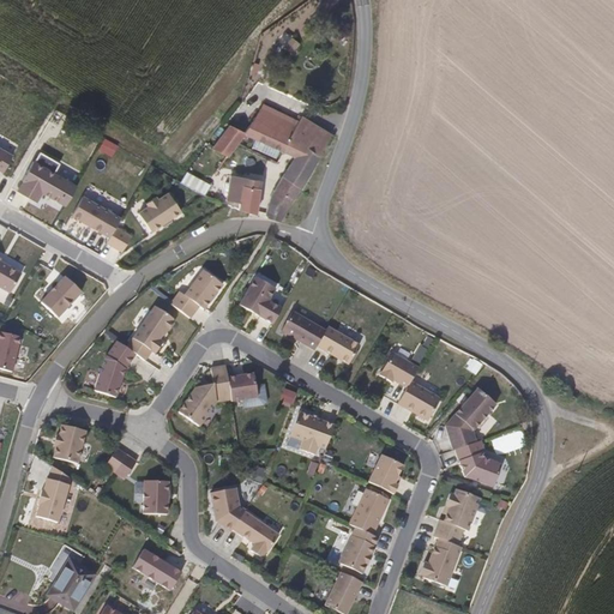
[(299,121),(271,107),(262,102),(258,110),(253,118),(257,120),(263,125),(276,134),(284,139),(287,140),(289,136),(299,121)]
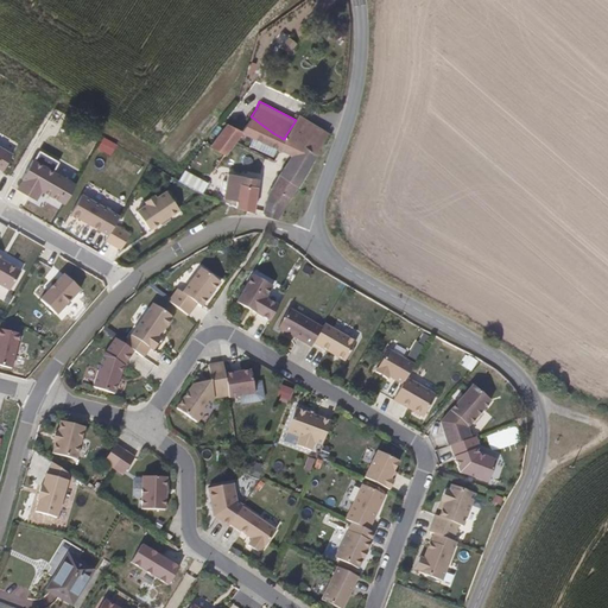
[(249,120),(251,116),(239,106),(236,109),(232,114),(227,120),(226,122),(241,131),(245,127),(246,125),(248,122),(249,120)]
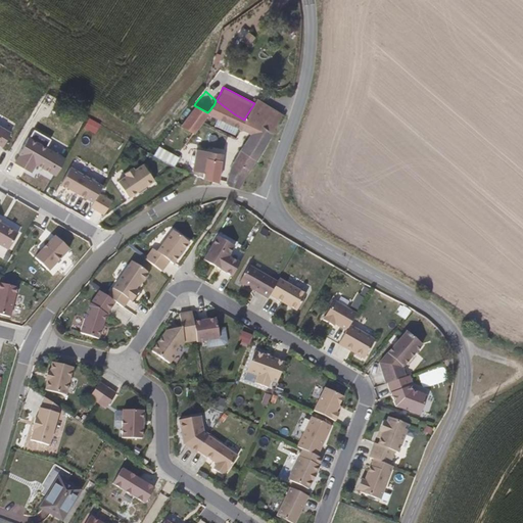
[(235,114),(224,106),(219,102),(216,100),(215,103),(214,105),(211,107),(210,109),(207,112),(210,113),(224,121),(239,128),(241,125),(243,122),(244,120),(242,119),(235,114)]
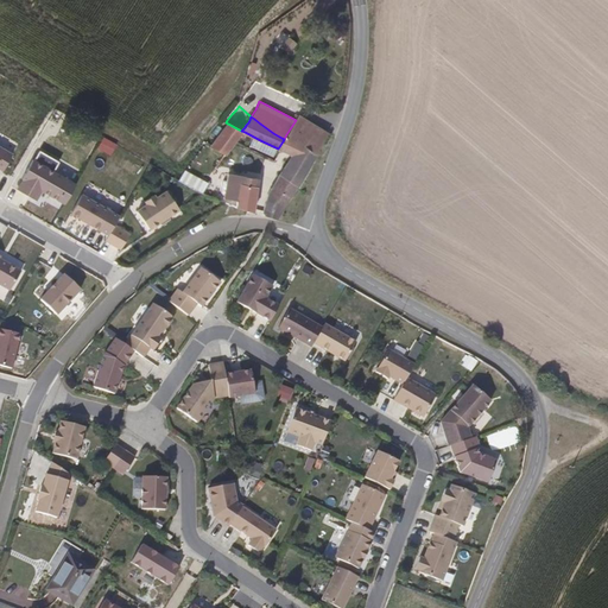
[(309,130),(312,124),(298,116),(296,120),(286,134),(302,143),(305,135),(309,130)]
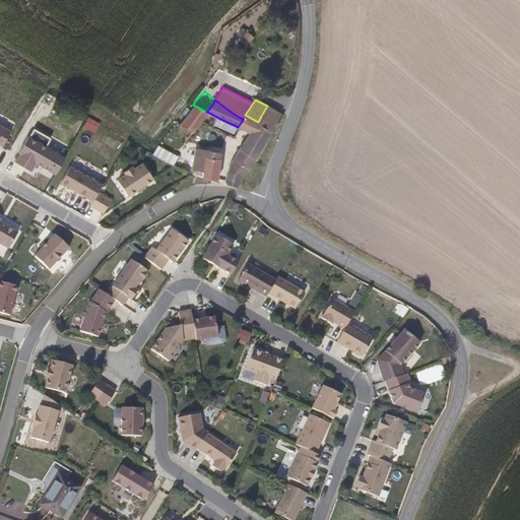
[(197,125),(201,120),(204,115),(206,112),(193,105),(191,108),(185,116),(181,123),(180,124),(179,125),(192,133),(197,125)]
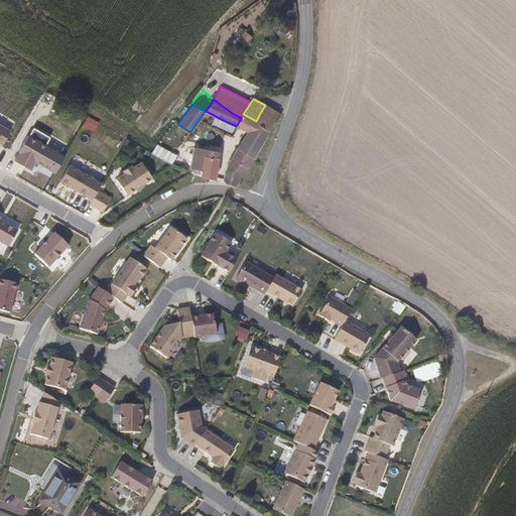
[(267,133),(274,121),(279,113),(274,110),(265,105),(262,110),(259,115),(256,121),(243,114),(241,118),(240,120),(238,123),(236,126),(238,127),(241,129),(248,132),(240,144),(232,156),(228,162),(227,164),(225,171),(223,179),(223,180),(223,182),(235,186),(247,166),(259,146),(267,133)]
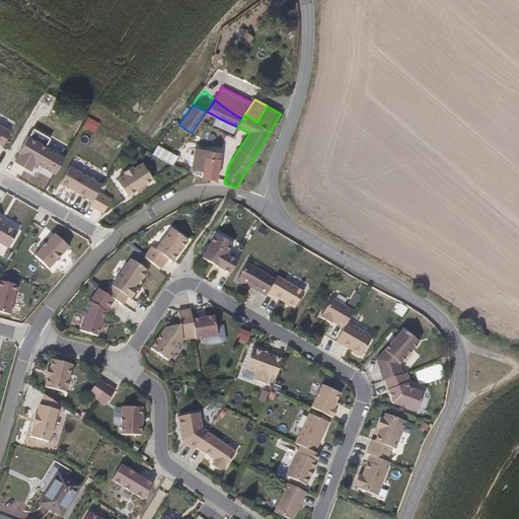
[(216,181),(220,154),(195,145),(187,168),(198,170),(197,175),(205,177),(216,181)]
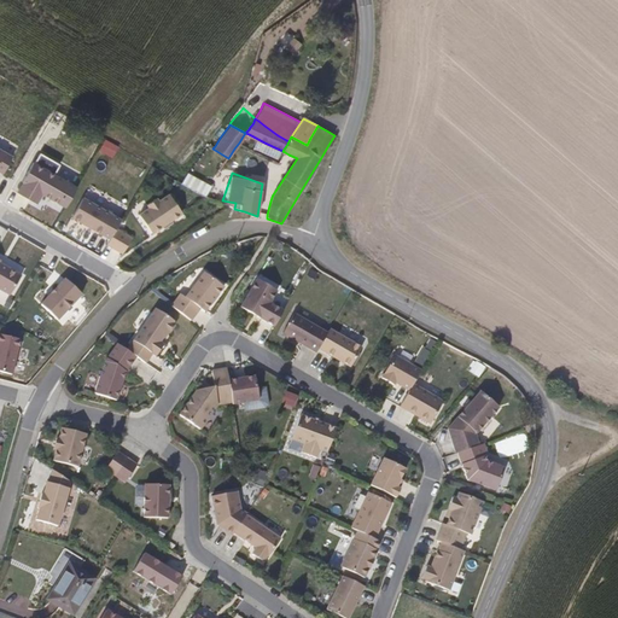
[(187,174),(182,185),(207,196),(211,185),(187,174)]
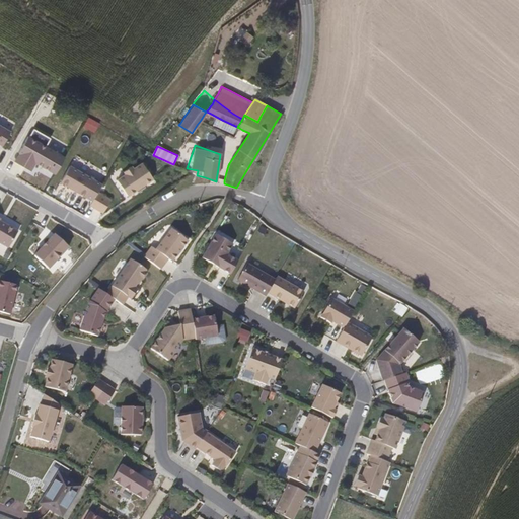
[(154,180),(142,162),(134,168),(132,165),(124,171),(125,173),(118,178),(130,197),(154,180)]
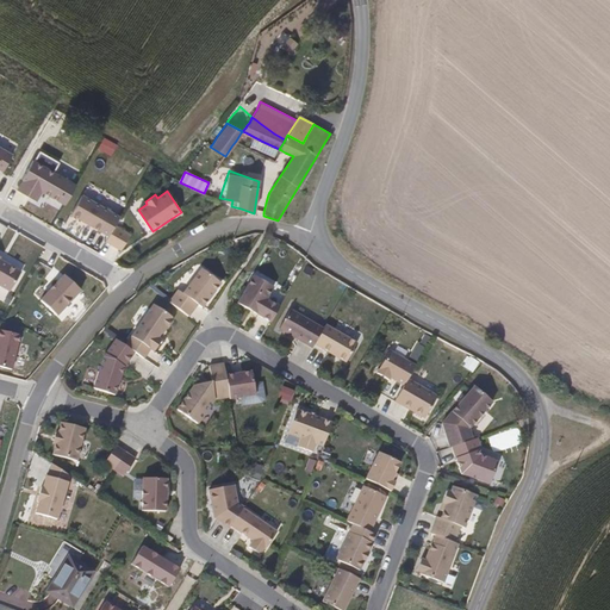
[(101,231),(112,212),(82,195),(72,215),(101,231)]
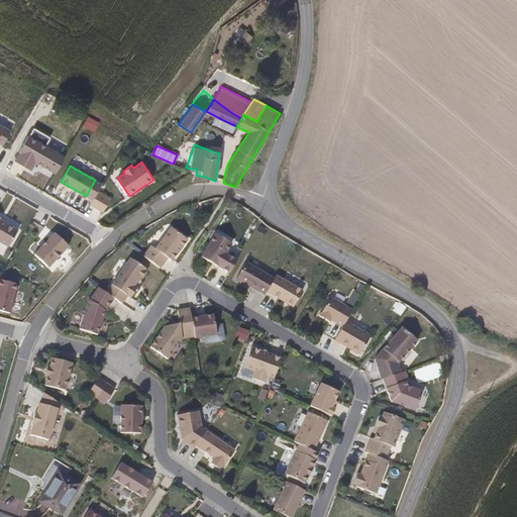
[(89,205),(103,213),(111,198),(97,190),(89,205)]
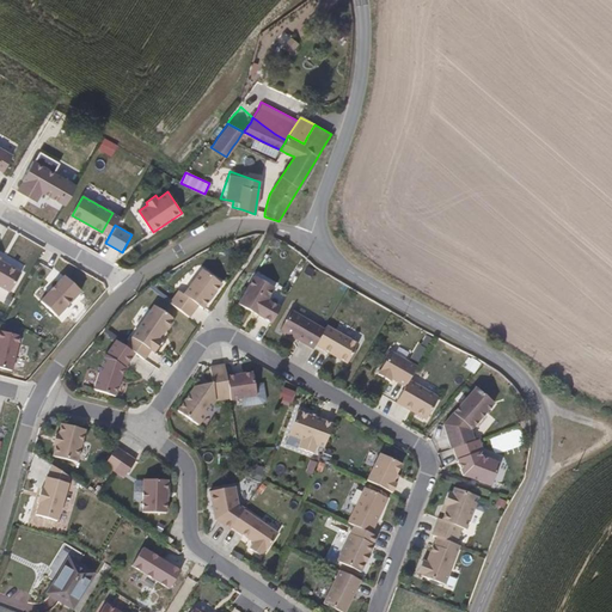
[(213,295),(220,285),(206,275),(200,271),(195,280),(187,291),(183,297),(178,293),(176,295),(173,300),(171,304),(170,305),(181,312),(189,318),(197,306),(202,310),(213,295)]
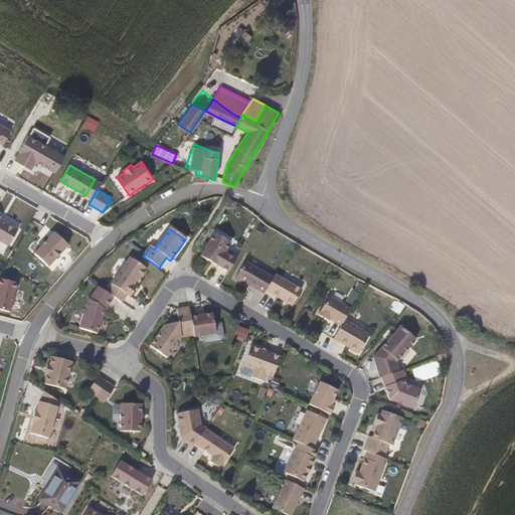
[(69,245),(53,231),(33,253),(48,268),(69,245)]
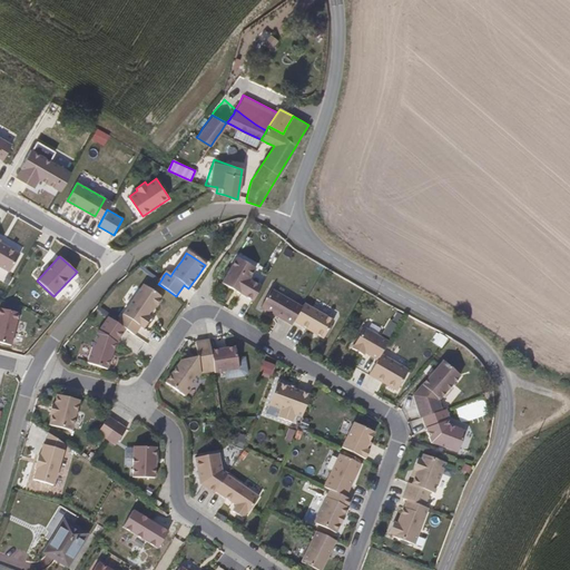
[(249,281),(256,269),(238,258),(228,275),(224,283),(238,293),(254,301),(258,293),(262,287),(249,281)]
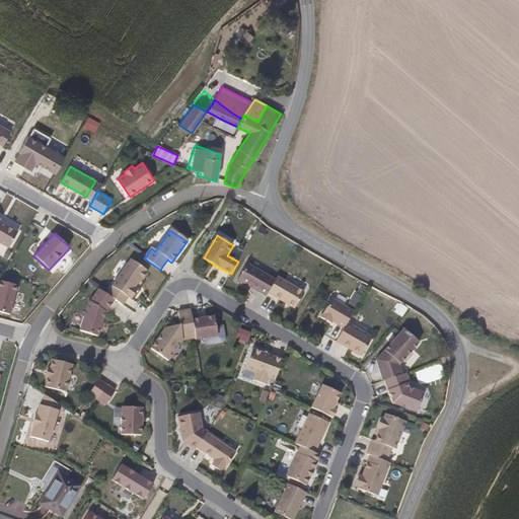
[(144,277),(146,272),(146,270),(143,268),(135,263),(130,258),(125,266),(117,279),(106,294),(109,297),(114,299),(120,303),(122,304),(123,303),(127,296),(130,299),(137,289),(134,287),(138,280),(140,280),(141,280),(142,279),(144,277)]
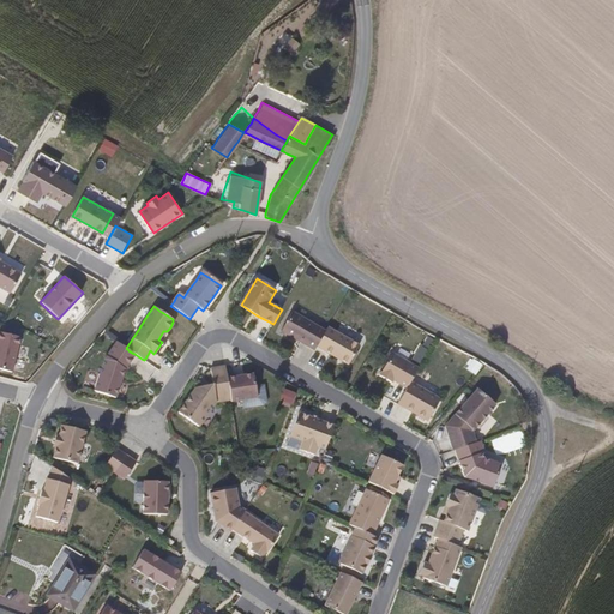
[(326,331),(319,326),(308,320),(298,314),(293,312),(282,331),(301,342),(314,350),(317,347),(323,337),(326,331)]
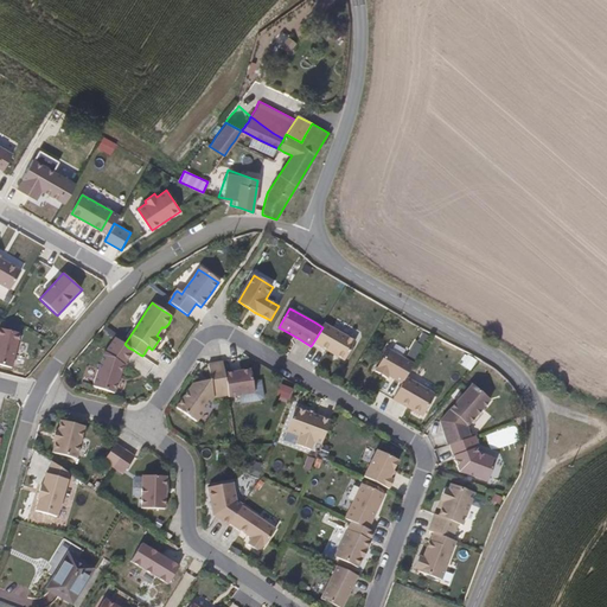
[(355,342),(339,332),(326,325),(324,324),(323,327),(319,333),(313,343),(326,350),(345,360),(355,342)]
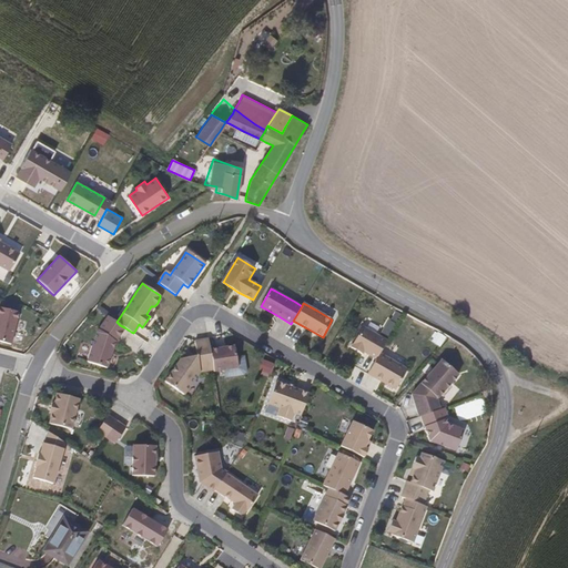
[(114,341),(124,327),(120,325),(117,322),(114,320),(111,318),(108,315),(95,333),(87,362),(105,367),(114,341)]
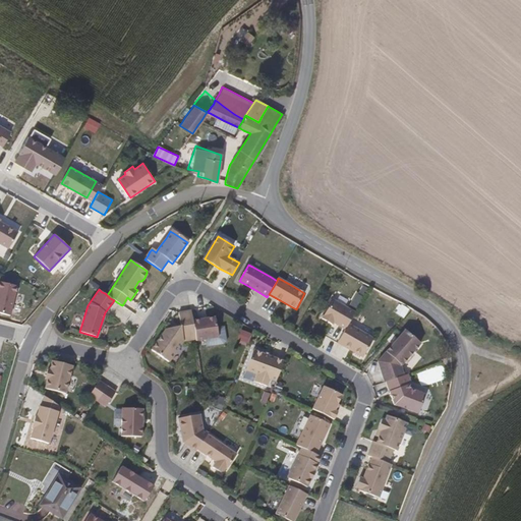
[(364,293),(357,290),(349,307),(356,310),(364,293)]
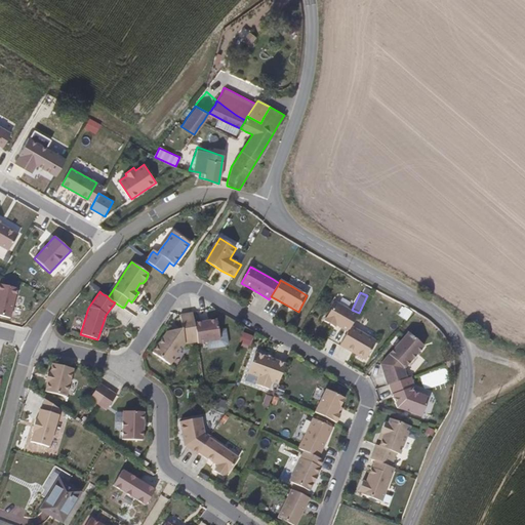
[(358,315),(335,301),(324,321),(334,327),(335,325),(348,331),(352,326),(358,315)]
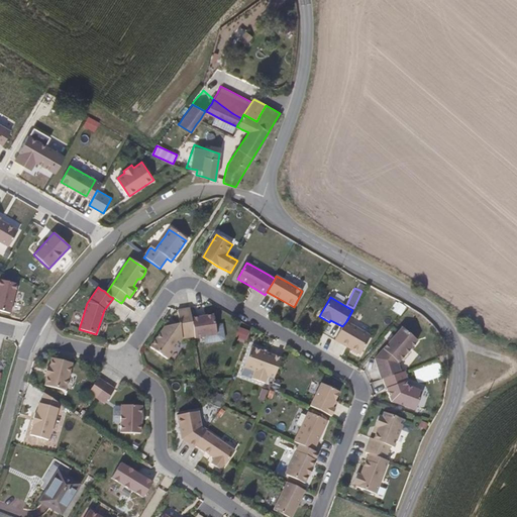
[(195,337),(194,329),(192,318),(190,308),(178,310),(180,324),(165,326),(150,347),(168,359),(182,338),(195,337)]
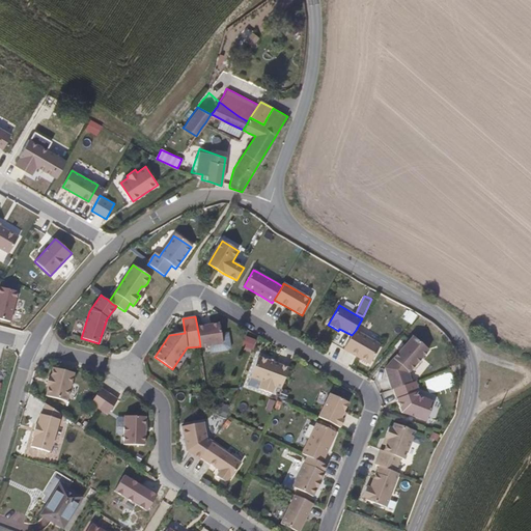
[(231,347),(230,341),(229,333),(221,334),(219,324),(197,327),(199,338),(200,346),(200,347),(211,345),(212,354),(228,352),(231,347)]
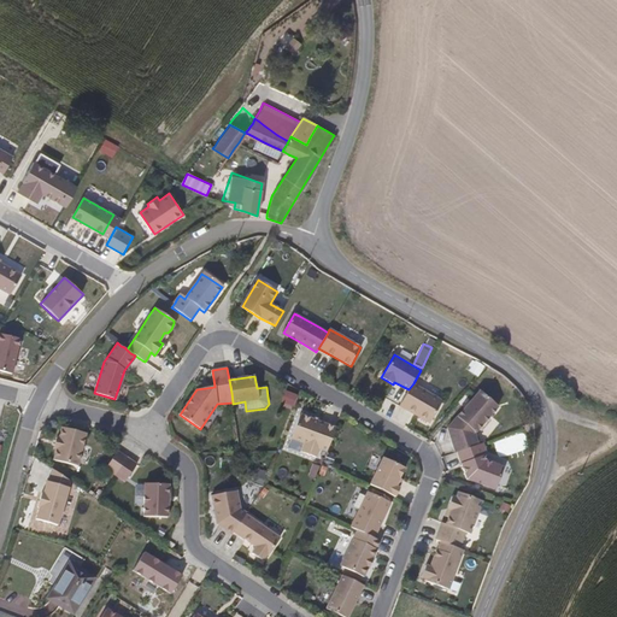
[(444,400),(430,393),(413,383),(409,389),(406,394),(403,403),(410,406),(407,410),(421,417),(430,422),(444,400)]
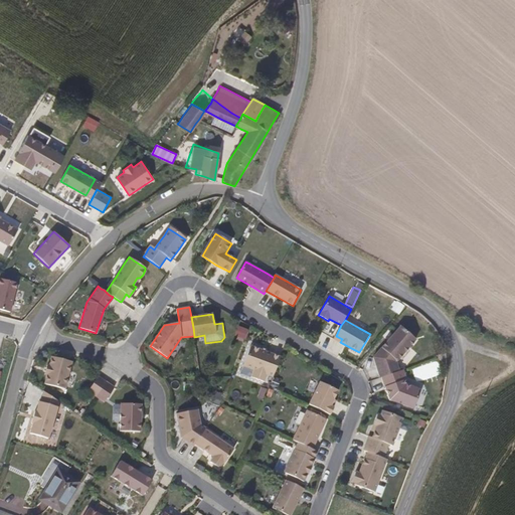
[(245,339),(248,330),(239,326),(237,333),(236,336),(245,339)]
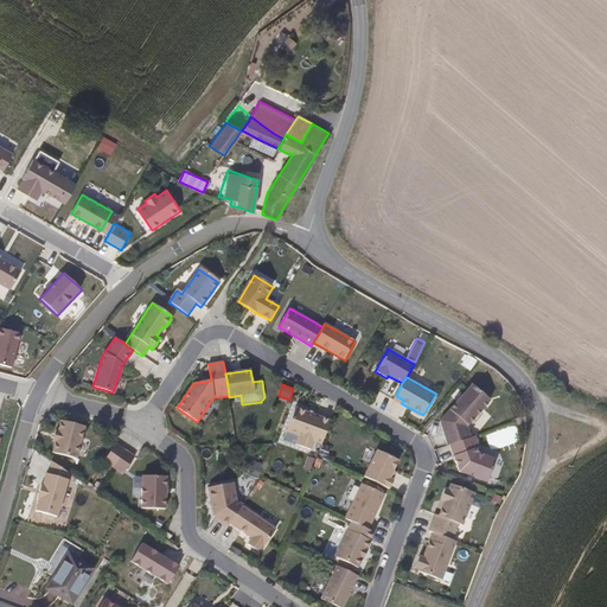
[(467,427),(479,414),(490,401),(471,385),(462,395),(446,414),(440,421),(443,432),(448,443),(459,440),(471,436),(467,427)]
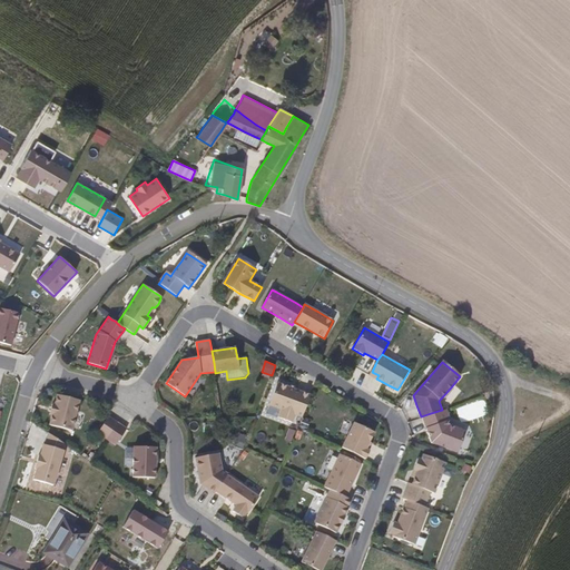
[(307,402),(311,395),(306,393),(297,390),(287,386),(277,383),(275,390),(269,404),(282,409),(278,418),(292,422),(295,414),(302,416),(304,411),(307,402)]
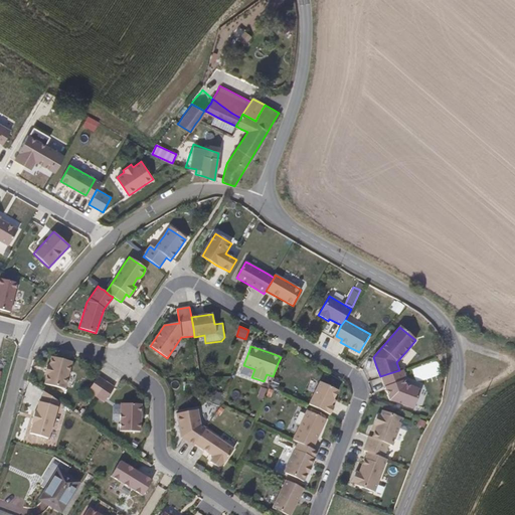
[(65,388),(68,376),(71,361),(51,356),(49,364),(47,364),(45,373),(47,374),(44,383),(49,383),(65,388)]
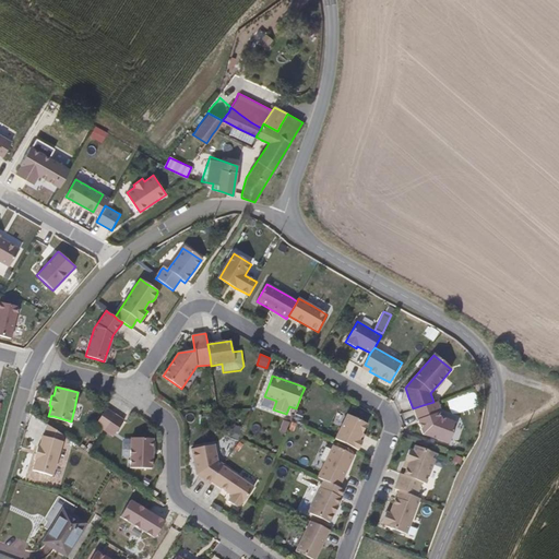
[(108,424),(115,414),(106,408),(100,416),(95,424),(104,429),(108,424)]
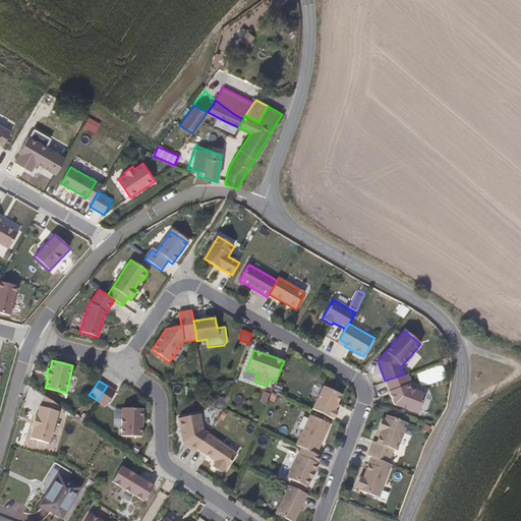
[(417,413),(425,395),(410,389),(408,385),(395,389),(390,391),(394,404),(417,413)]
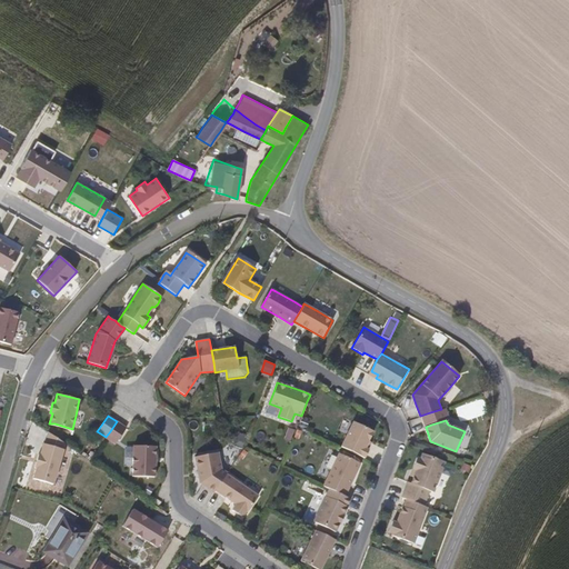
[(122,433),(126,428),(122,426),(120,423),(117,421),(110,431),(106,437),(115,443),(122,433)]
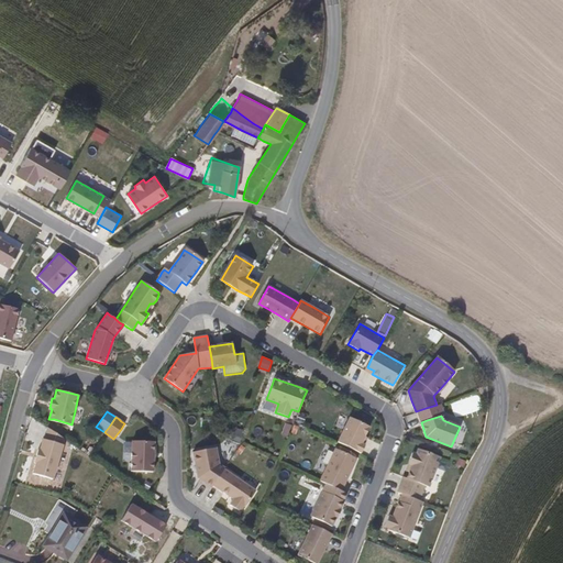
[(361,442),(364,435),(368,427),(350,417),(342,431),(338,441),(345,445),(355,450),(361,452),(364,444),(363,443),(361,442)]
